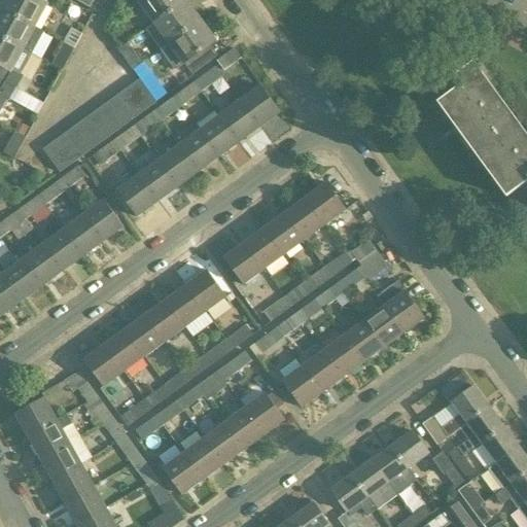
[(3,0),(0,7),(0,8),(35,28),(36,28),(47,6),(45,5),(47,0),(3,0)]
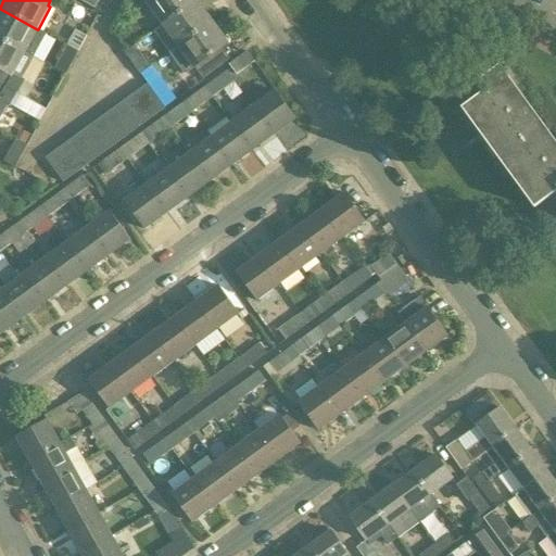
[(144,0),(148,3),(147,4),(163,26),(197,1),(196,0),(144,0)]
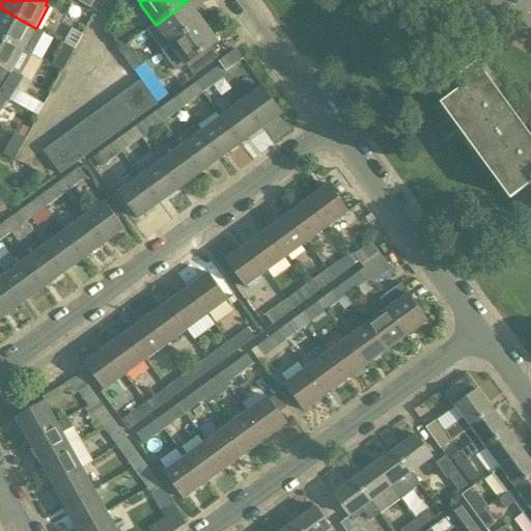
[(188,1),(156,25),(169,44),(171,46),(203,22),(188,1)]
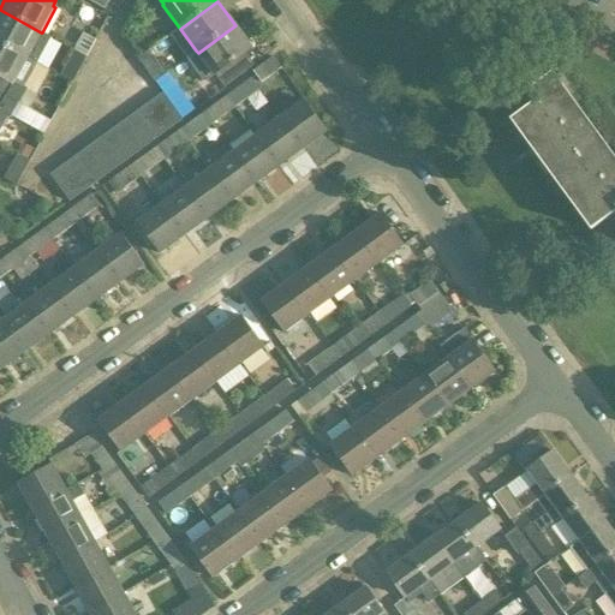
[(42,33),(41,33),(0,10),(0,43),(28,58),(39,64),(53,37),(42,33)]
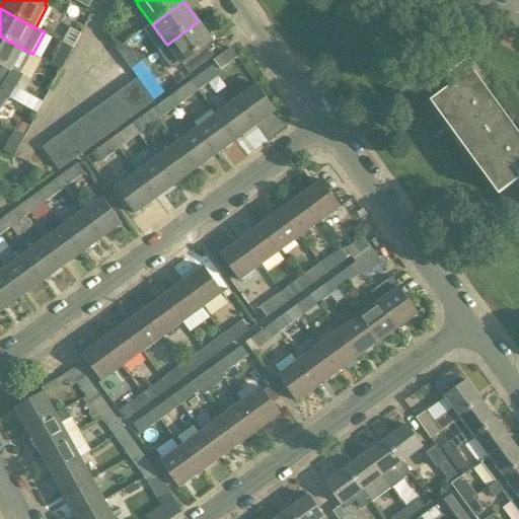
[(180,63),(181,65),(189,74),(214,55),(207,46),(213,42),(199,21),(167,45),(165,43),(157,49),(172,69),(180,63)]
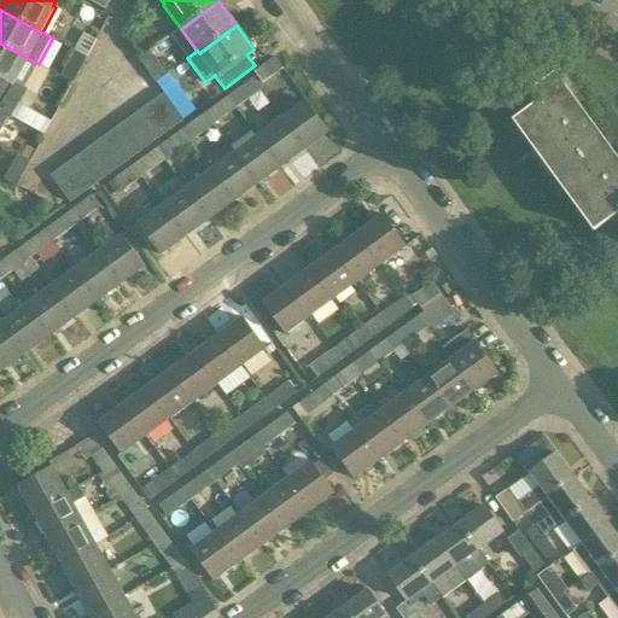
[(24,92),(39,64),(0,44),(0,94),(24,108),(30,95),(24,92)]
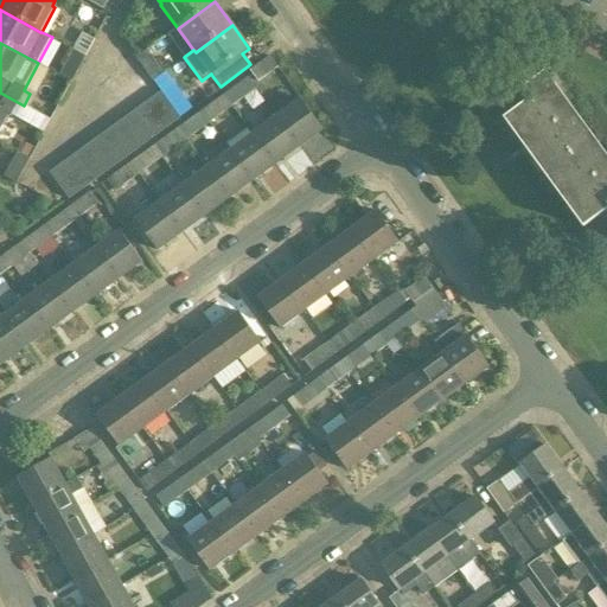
[(59,76),(72,82),(85,57),(74,50),(59,76)]
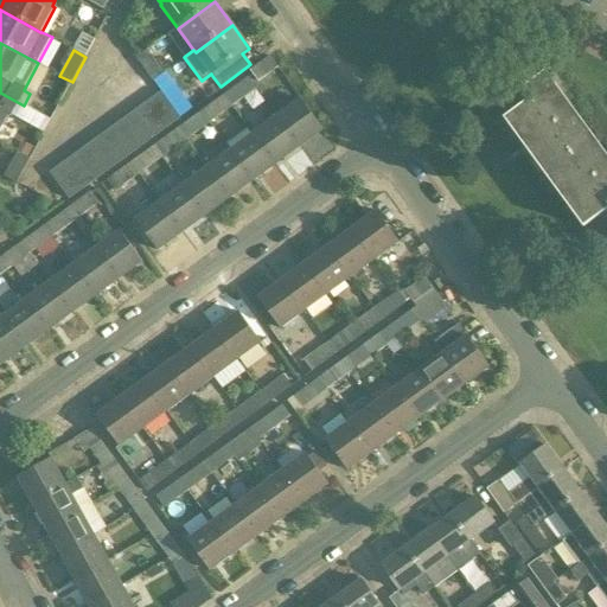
[(172,65),(161,50),(153,57),(148,51),(136,59),(153,81),(161,74),(165,71),(172,65)]
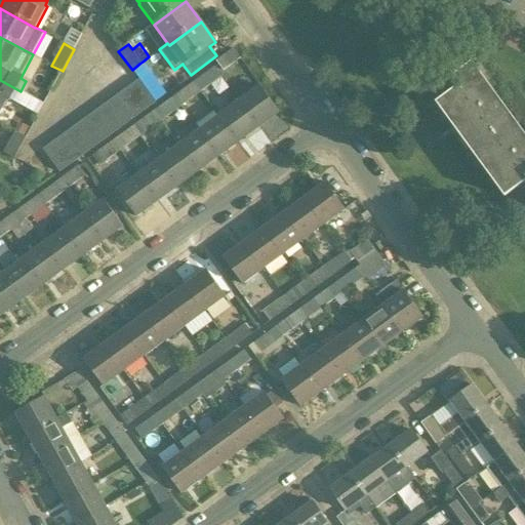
[(216,62),(223,71),(240,58),(233,49),(216,62)]
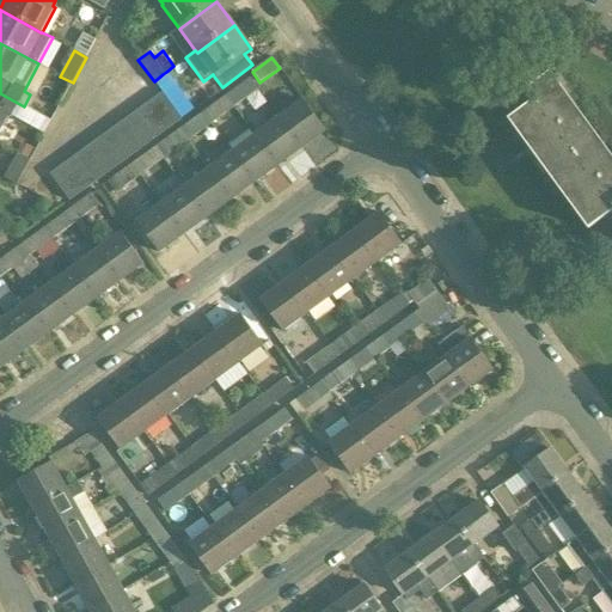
[(175,84),(166,72),(165,73),(163,74),(154,81),(163,93),(175,84)]
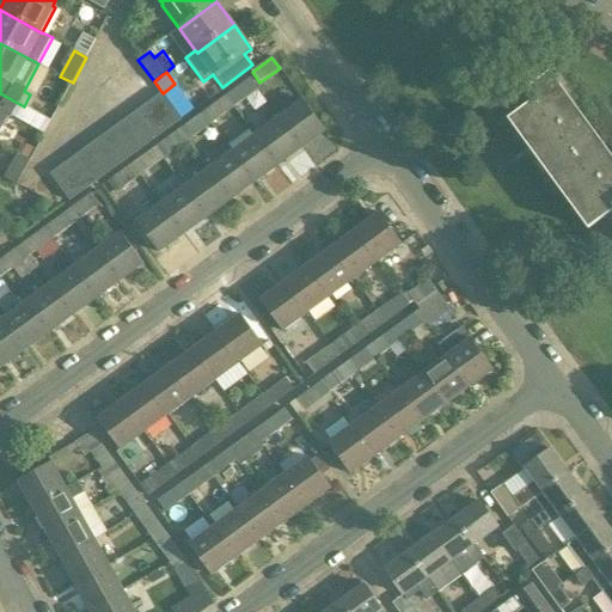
[(507,120),(588,231),(611,214),(611,212),(611,158),(550,73),(528,89),(536,98),(507,120)]
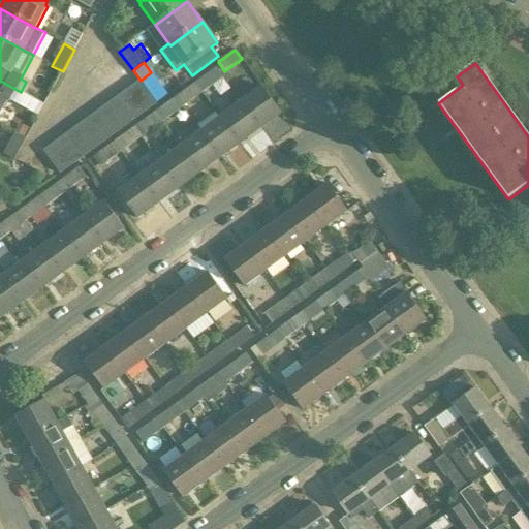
[(223,78),(216,67),(195,83),(203,92),(223,78)]
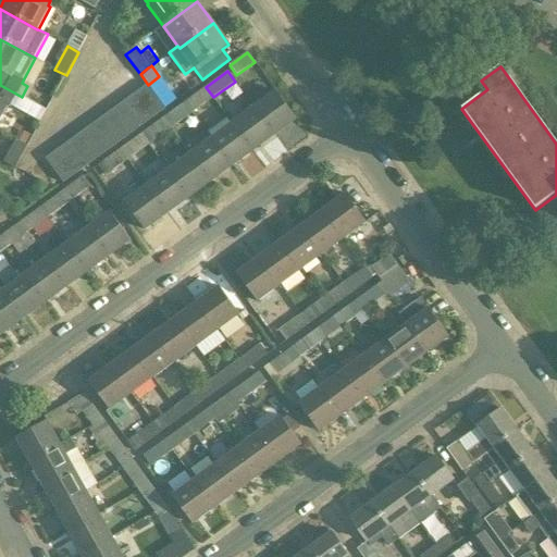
[(0,118),(7,106),(9,107),(13,98),(23,103),(22,104),(31,110),(33,103),(25,99),(22,97),(0,85),(0,118)]
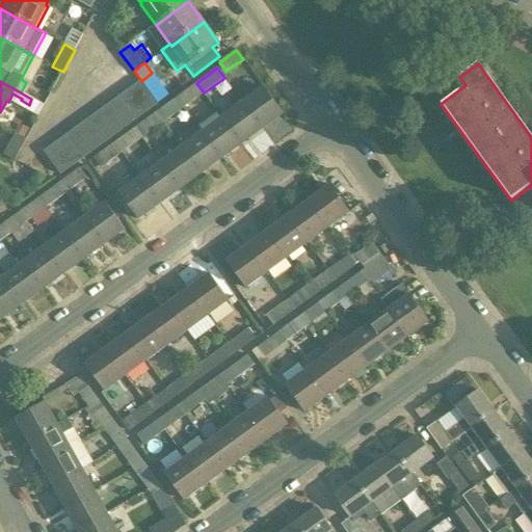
[(130,89),(148,112),(159,105),(141,81),(130,89)]
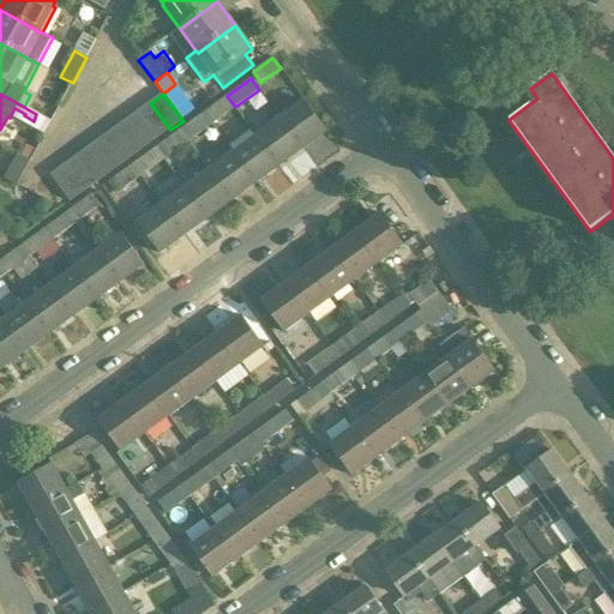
[(235,107),(227,96),(203,113),(211,125),(235,107)]
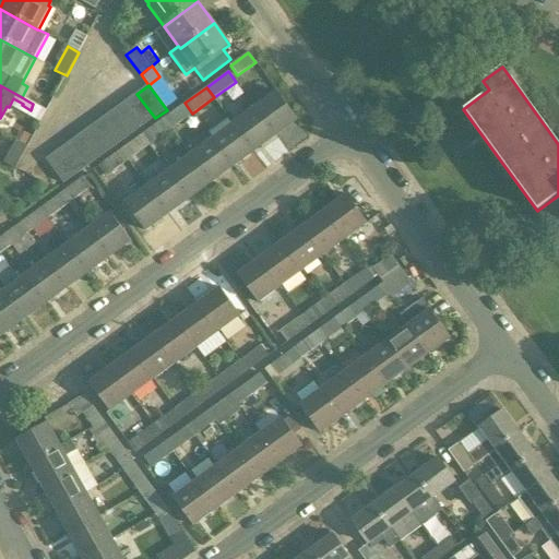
[(254,108),(275,137),(297,120),(276,92),(254,108)]
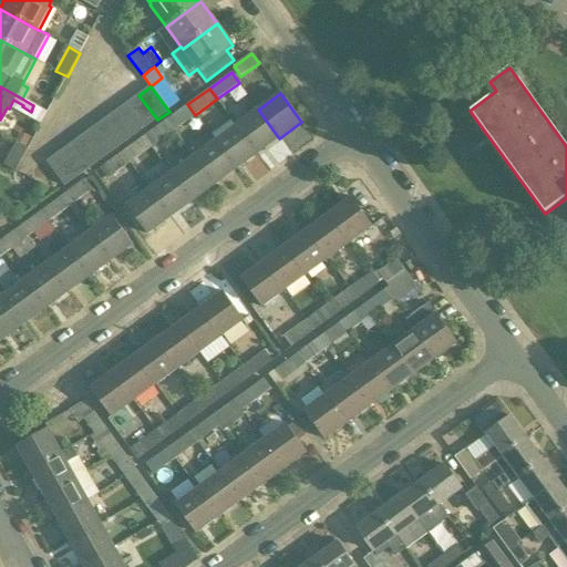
[(157,120),(138,95),(127,103),(146,129),(157,120)]
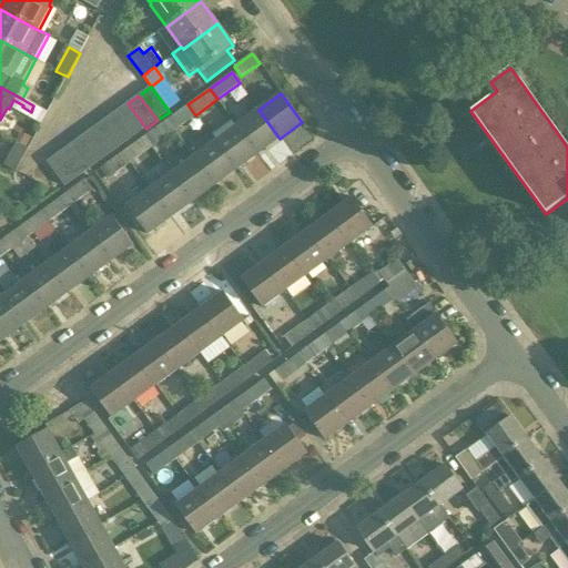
[(146,129),(128,103),(117,112),(135,137),(146,129)]
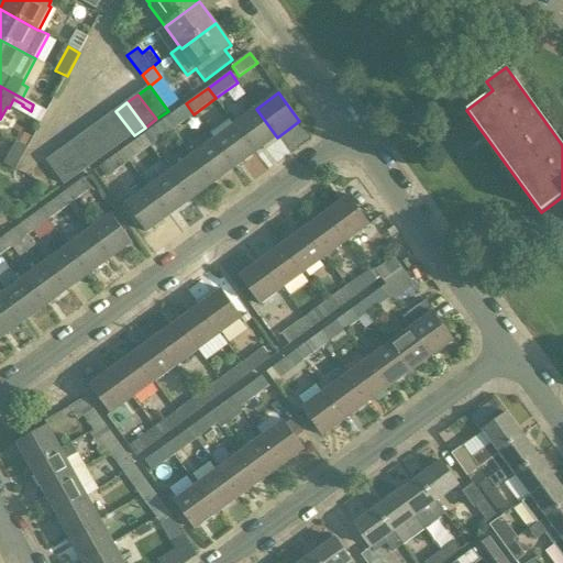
[(194,114),(186,103),(164,119),(172,130),(194,114)]
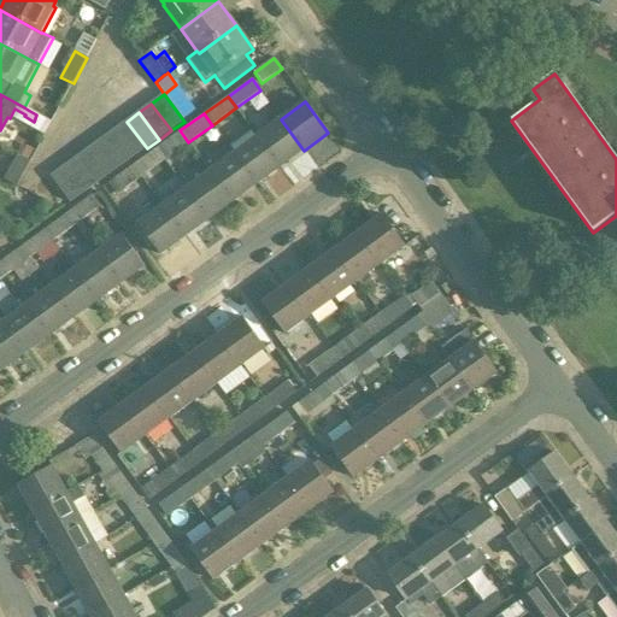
[(257,136),(280,168),(304,151),(281,119),(257,136)]
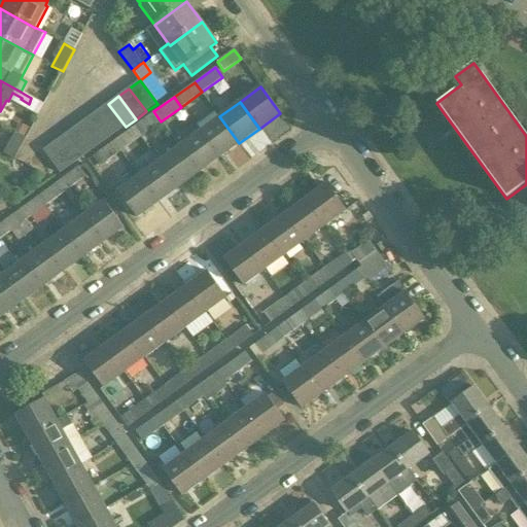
[(126,127),(108,104),(98,111),(114,135),(126,127)]
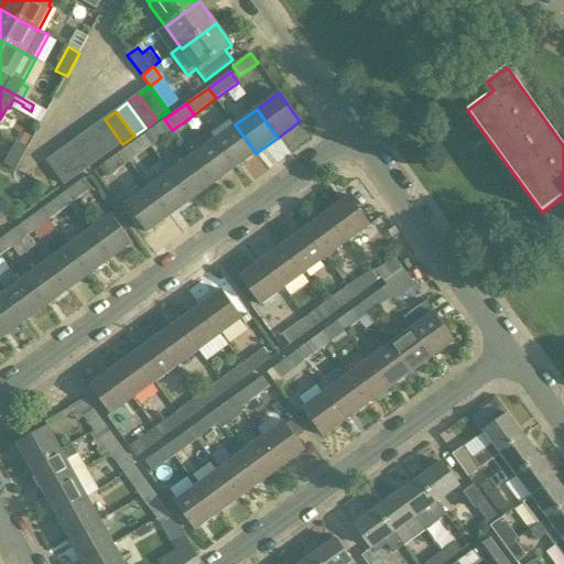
[(122,144),(105,119),(93,128),(111,153),(122,144)]
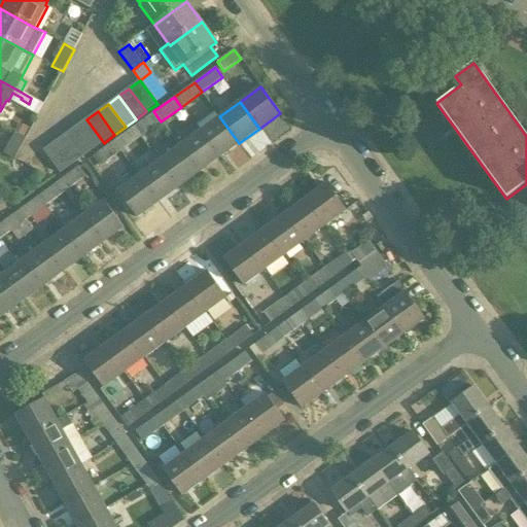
[(161,121),(153,111),(133,127),(141,137),(161,121)]
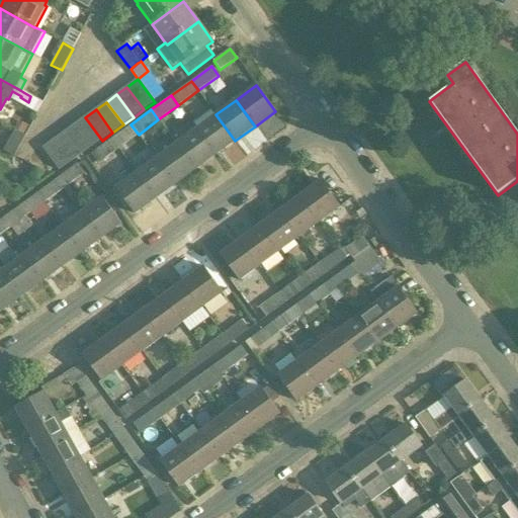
[(196,130),(214,156),(235,141),(216,114),(196,130)]
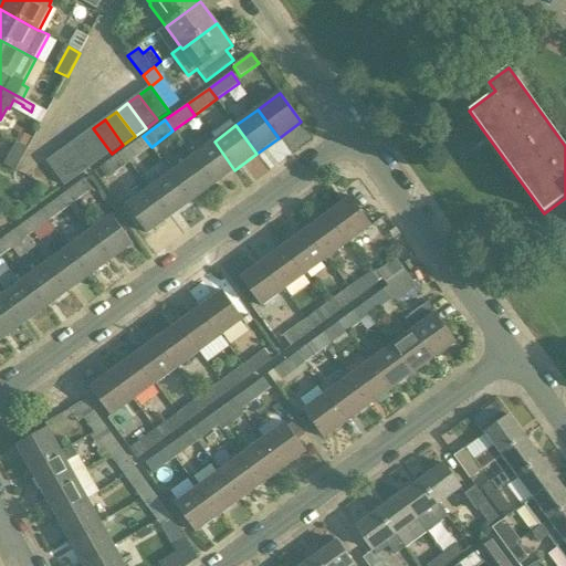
[(112,154),(93,128),(82,136),(101,161),(112,154)]
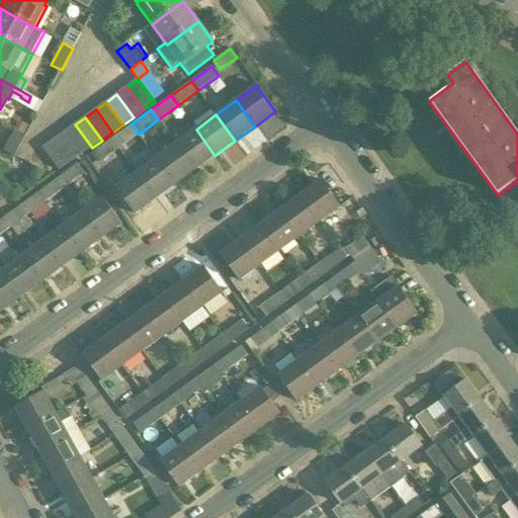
[(15,131),(26,137),(29,130),(18,123),(15,131)]
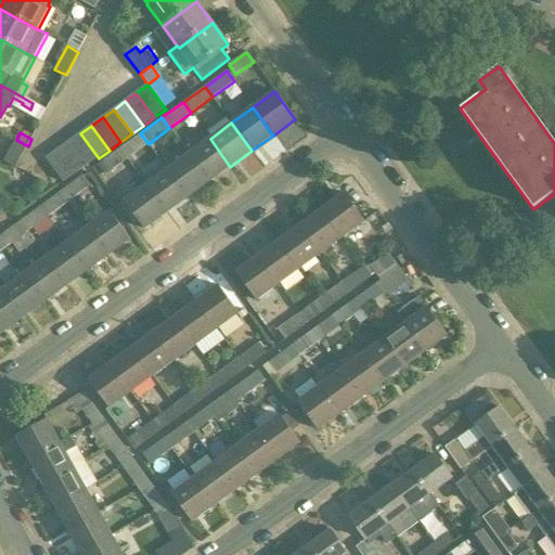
[(99,158),(80,133),(69,142),(87,167),(99,158)]
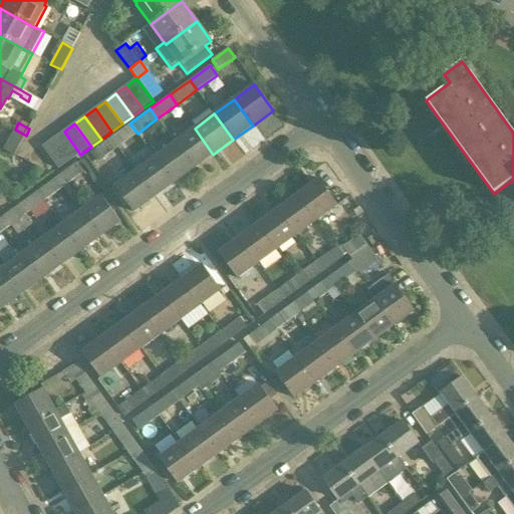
[(138,134),(130,123),(110,138),(117,148),(138,134)]
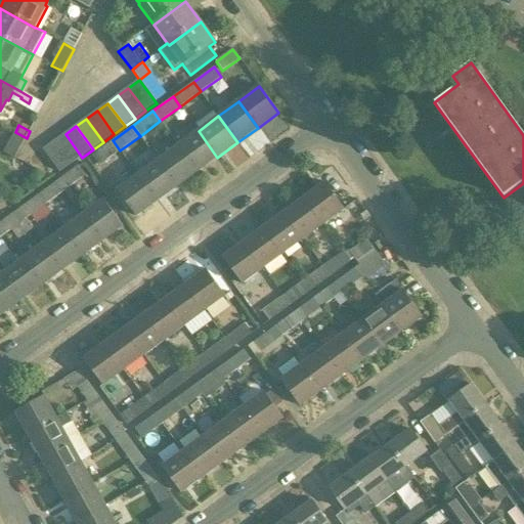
[(178,145),(198,172),(217,158),(199,131),(178,145)]
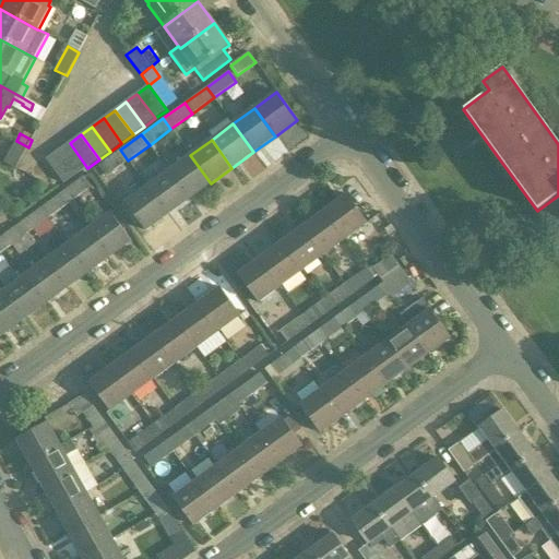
[(4,164),(15,169),(28,147),(16,141),(4,164)]
